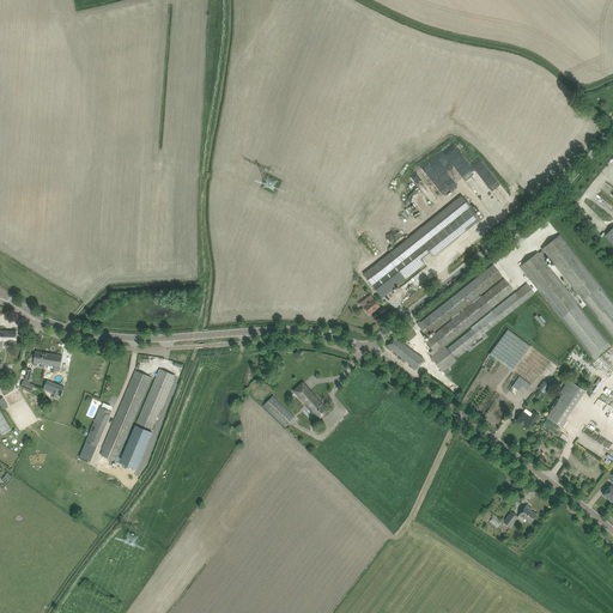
[(456,184),(462,180),(443,153),(437,157),(456,184)]
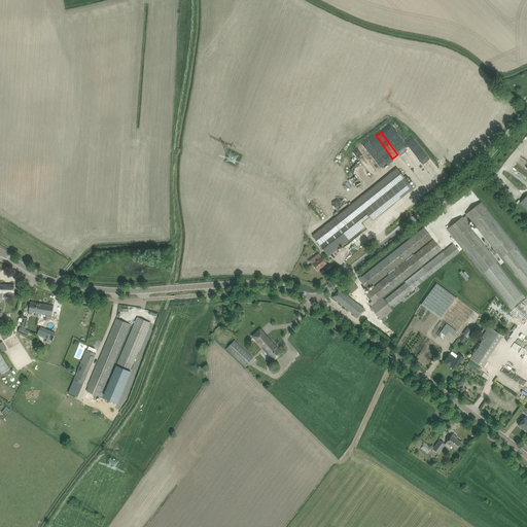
[(425,157),(427,155),(414,137),(407,142),(428,172),(433,169),(425,157)]
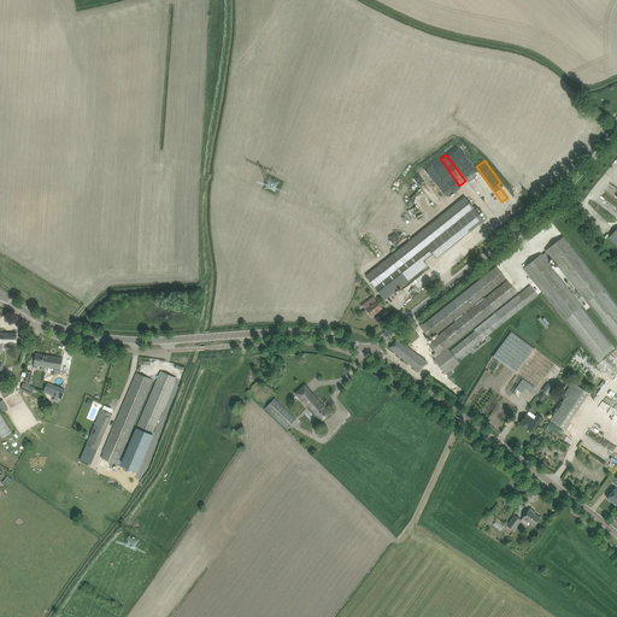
[(433,165),(413,180),(423,191),(430,186),(432,189),(438,184),(446,195),(452,191),(433,165)]
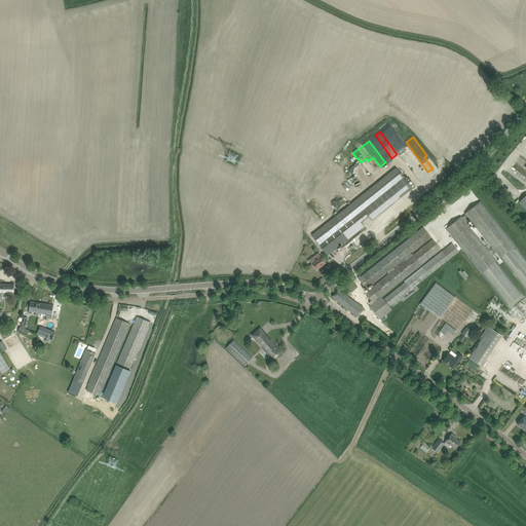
[(327,239),(335,250),(364,226),(362,223),(370,216),(373,220),(412,187),(396,167),(311,234),(320,246),(327,239)]
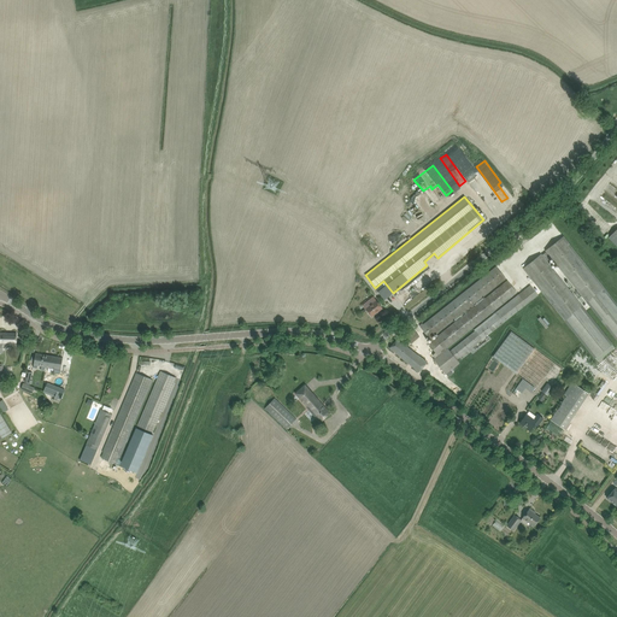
[(541,256),(541,254),(523,269),(591,354),(592,353),(598,362),(615,348),(609,340),(545,259),(550,256),(613,336),(616,340),(616,304),(563,236),(546,251),(547,252),(541,256)]
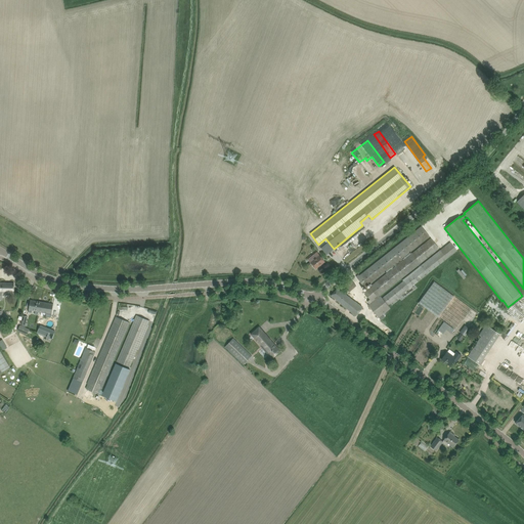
[(365,288),(429,236),(422,226),(359,275),(358,274),(356,276),(365,288)]
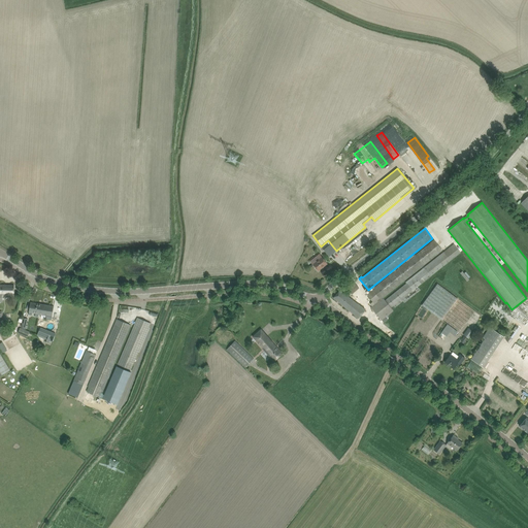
[(328,240),(321,246),(329,257),(336,251),(328,240)]
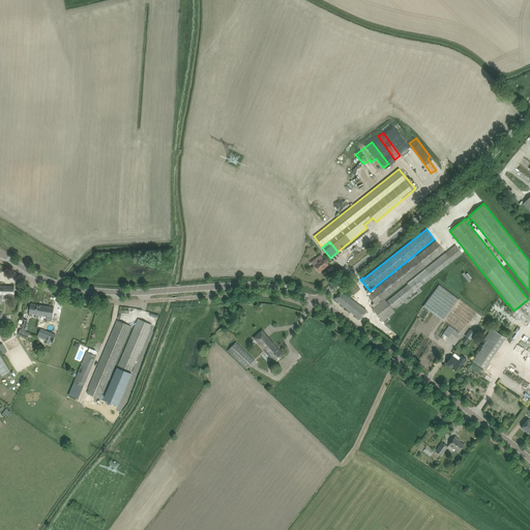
[(436,241),(367,295),(374,303),(372,304),(374,307),(373,308),(383,322),(383,321),(385,324),(389,321),(387,318),(388,318),(394,313),(394,311),(404,302),(406,304),(422,292),(421,290),(420,289),(419,288),(463,254),(455,244),(407,284),(408,285),(387,301),(385,299),(444,252),(436,241)]
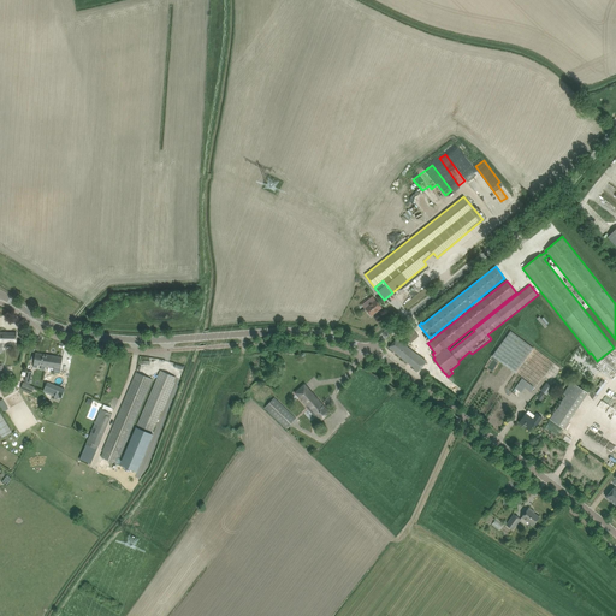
[(363,304),(362,304),(365,308),(372,317),(383,308),(375,300),(373,296),(367,301),(363,304)]
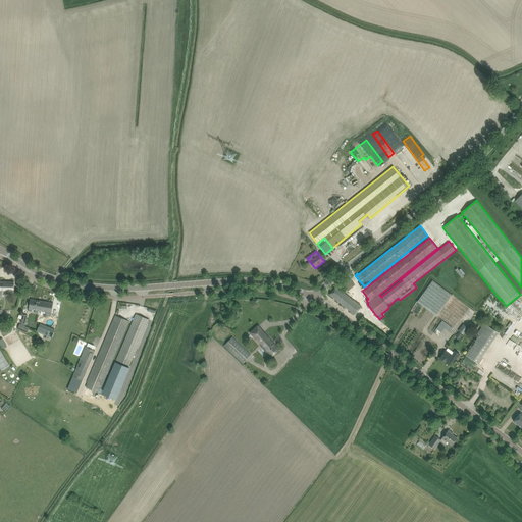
[(348,276),(341,282),(348,291),(355,284),(348,276)]
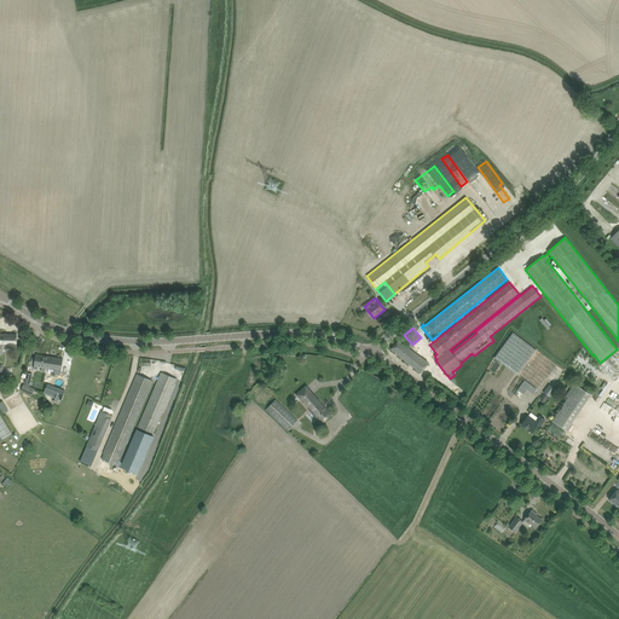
[(513,333),(495,358),(502,363),(515,372),(518,375),(536,350),(513,333)]
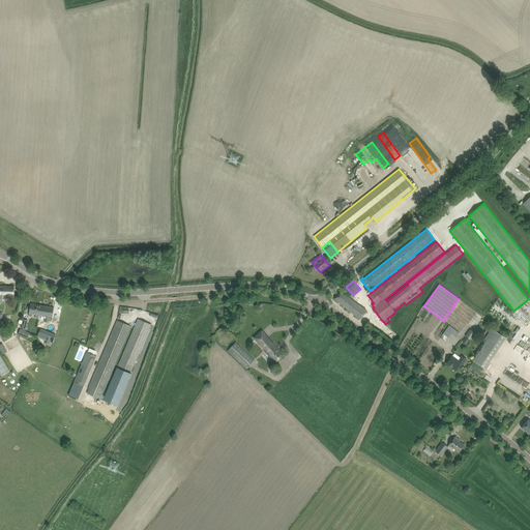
[(0,298),(2,299),(2,296),(15,296),(15,292),(15,287),(0,286),(0,298)]
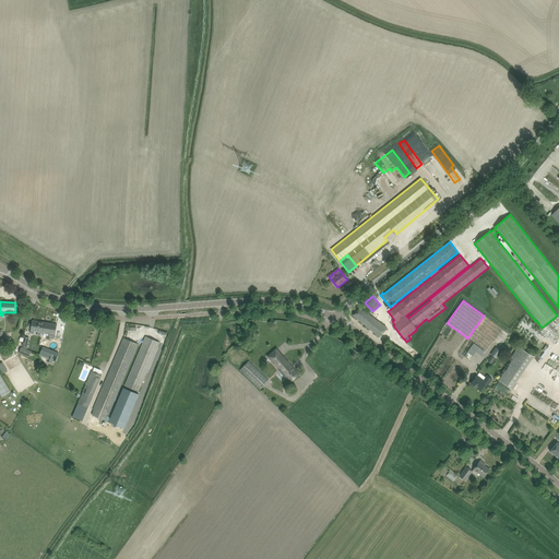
[(360,307),(353,316),(380,337),(387,329),(382,325),(378,322),(370,316),(364,310),(360,307)]
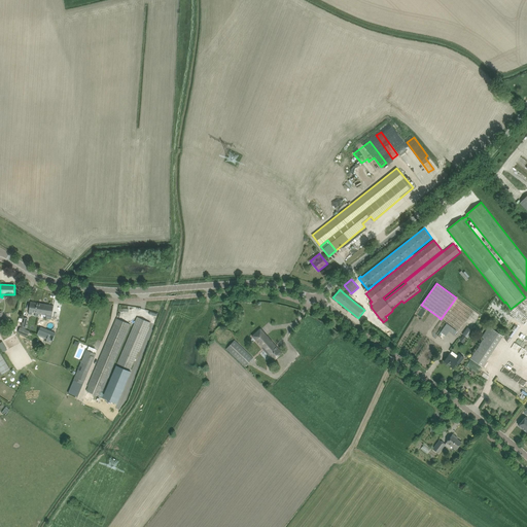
[(444,327),(441,332),(446,336),(450,330),(453,331),(455,329),(458,332),(466,321),(468,319),(473,322),(479,315),(459,300),(444,321),(446,323),(444,327)]
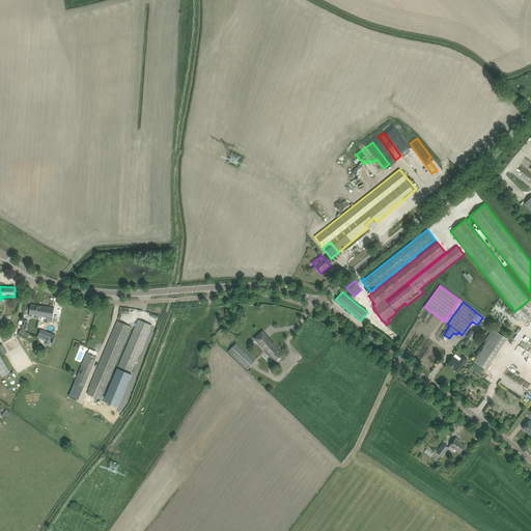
[(39,315),(40,306),(30,304),(29,314),(29,316),(32,316),(32,314),(39,315)]
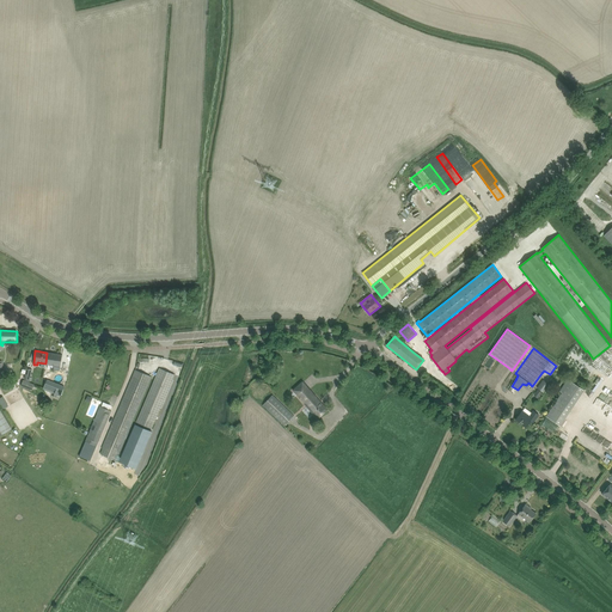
[(47,353),(46,363),(53,366),(53,369),(60,371),(62,355),(47,353)]
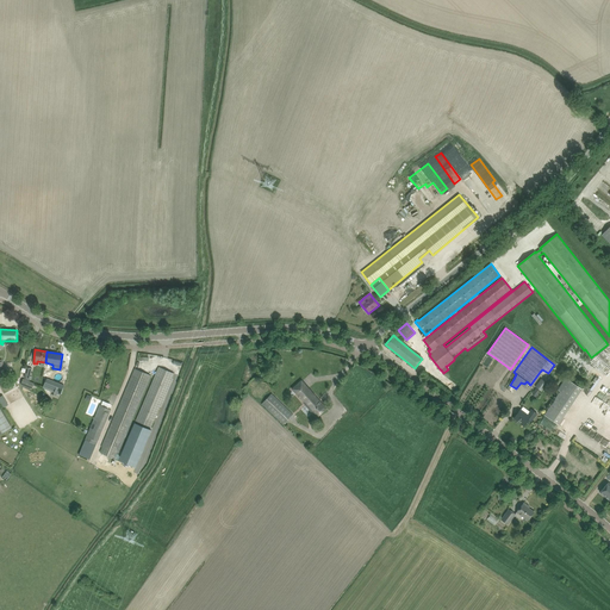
[(156,373),(136,421),(151,427),(156,415),(157,415),(173,379),(172,378),(174,373),(159,367),(156,373)]
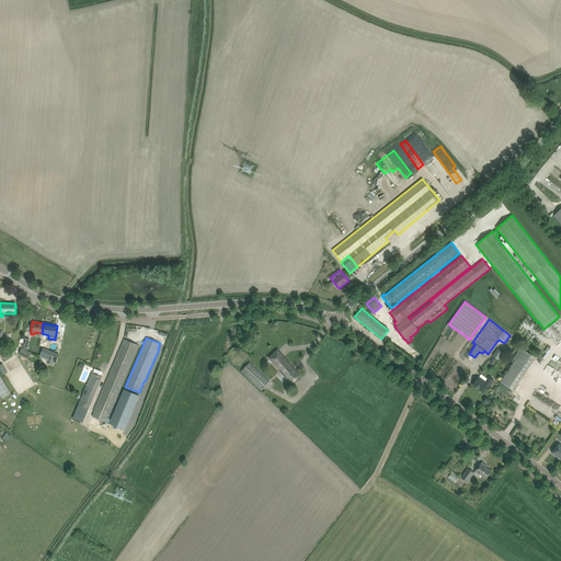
[(95,412),(93,418),(103,421),(102,423),(103,424),(104,424),(105,422),(107,418),(109,418),(139,345),(124,339),(93,411),(95,412)]
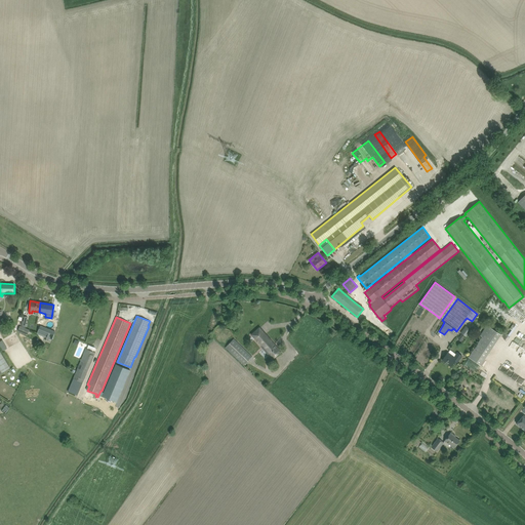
[(482,336),(469,357),(480,365),(500,334),(487,325),(480,335),(482,336)]
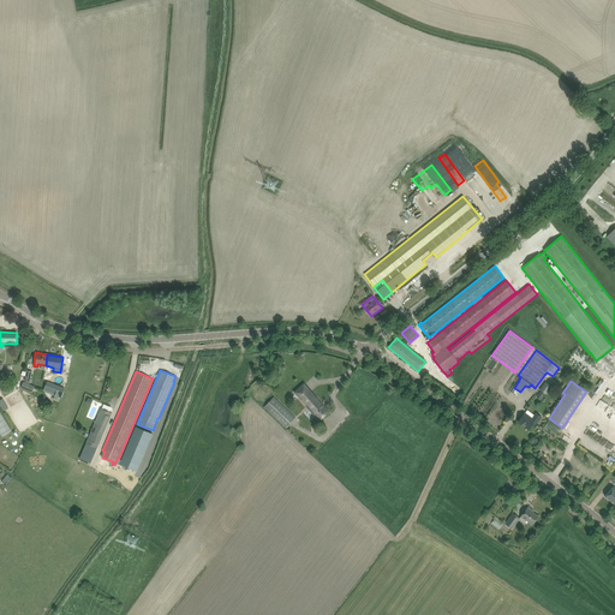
[(31,393),(34,387),(24,382),(22,388),(31,393)]
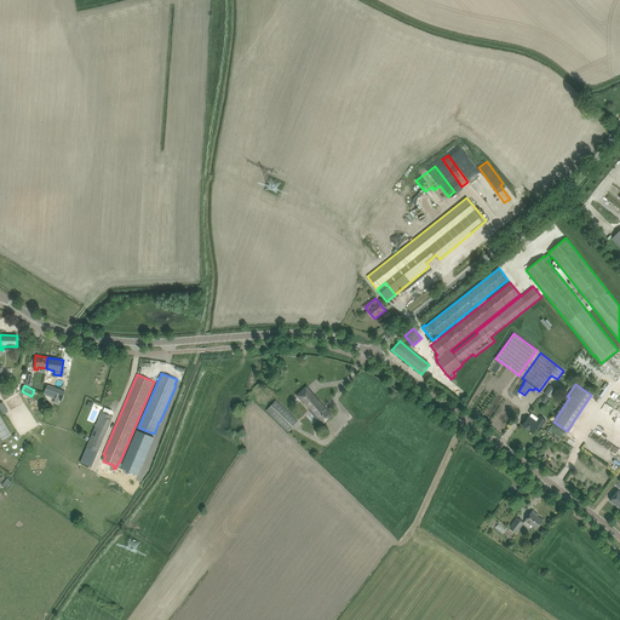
[(47,385),(44,394),(62,401),(65,392),(47,385)]
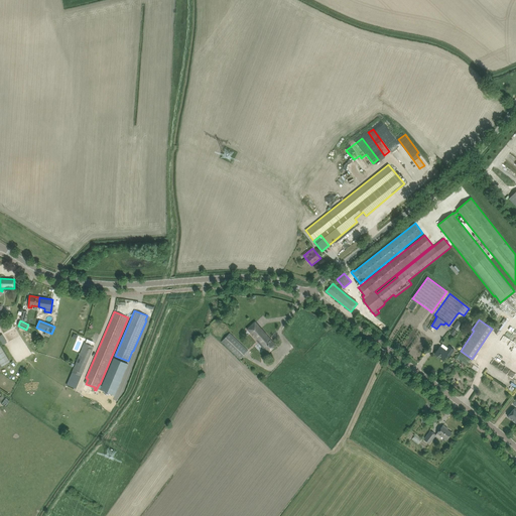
[(458,332),(463,325),(458,320),(453,328),(458,332)]
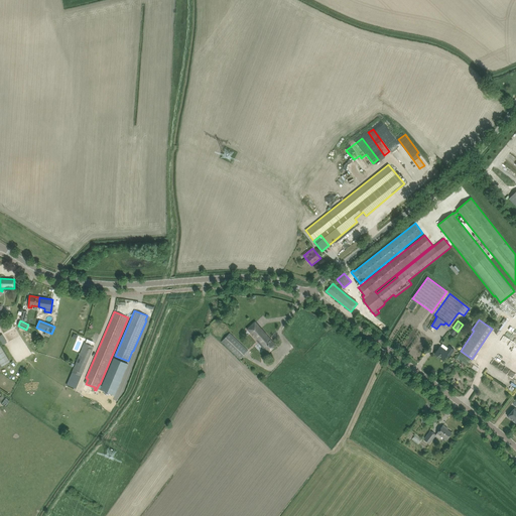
[(268,352),(276,346),(255,321),(247,329),(268,352)]
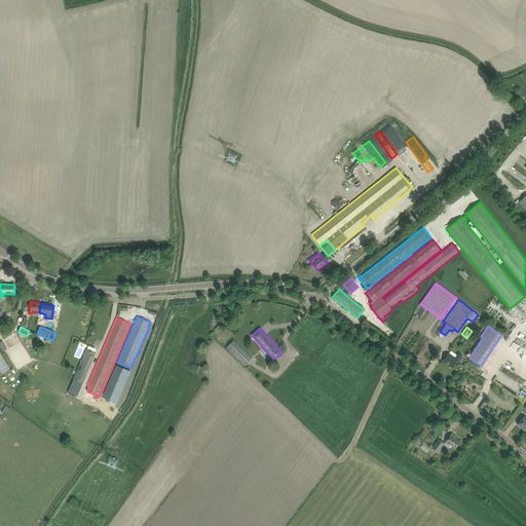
[(245,366),(253,358),(234,340),(226,348),(245,366)]
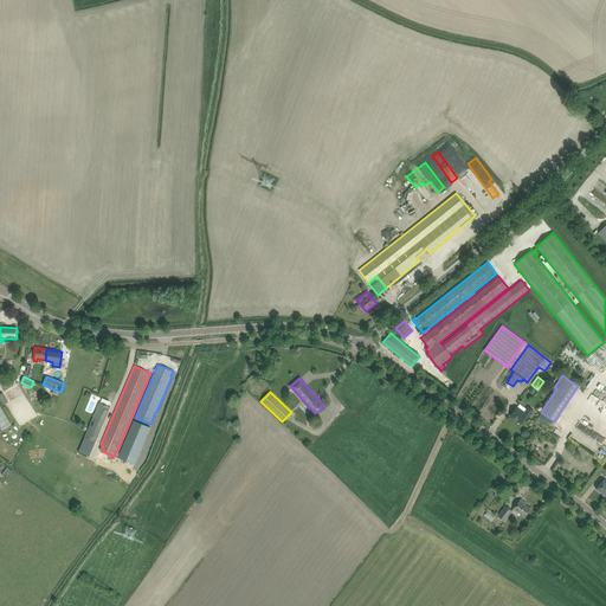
[(85,437),(78,451),(90,456),(96,442),(108,412),(110,407),(108,406),(101,403),(100,403),(97,407),(85,437)]
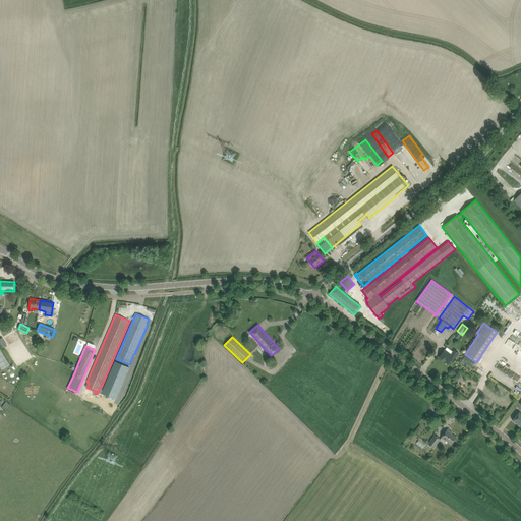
[(0,366),(2,370),(10,365),(0,348),(0,366)]
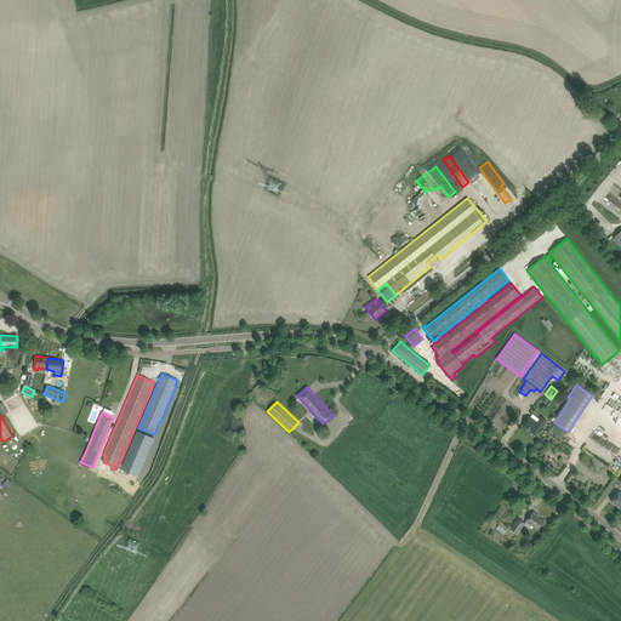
[(540,423),(539,425),(530,417),(523,426),(534,433),(537,428),(539,427),(541,429),(547,421),(542,419),(539,423),(540,423)]
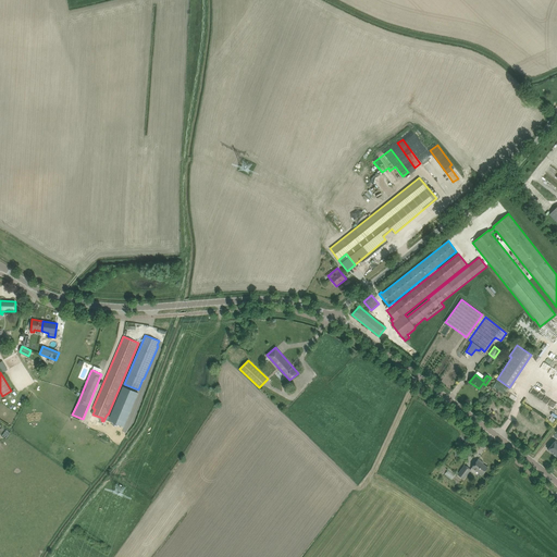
[(108,416),(107,420),(123,428),(130,413),(138,393),(123,386),(111,416),(110,417),(108,416)]
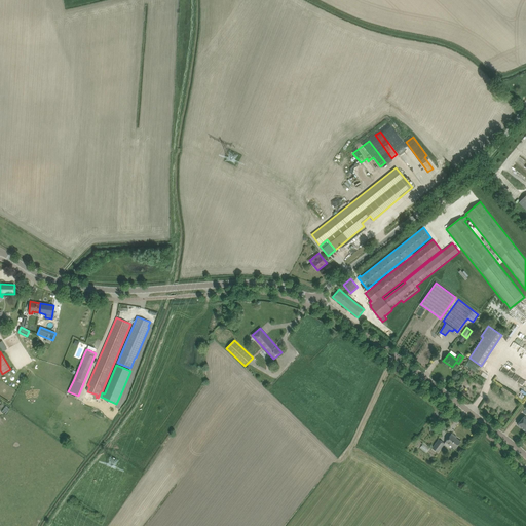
[(455,449),(460,442),(454,437),(455,436),(451,434),(446,442),(455,449)]
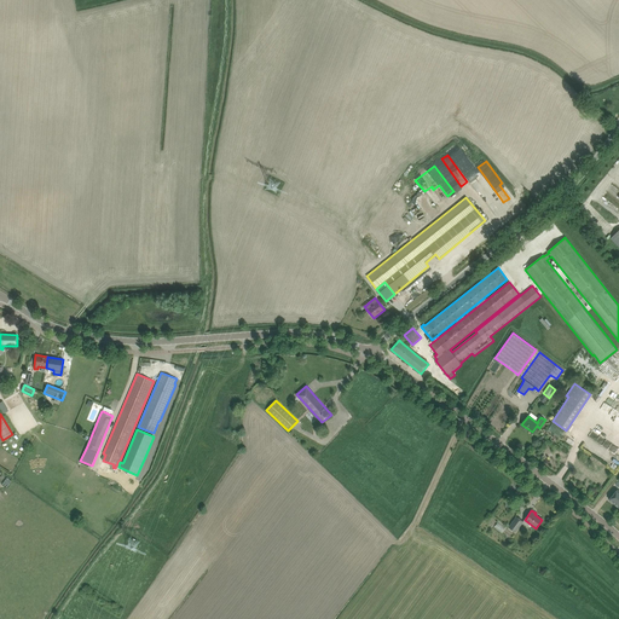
[(515,532),(524,522),(516,518),(508,527),(515,532)]
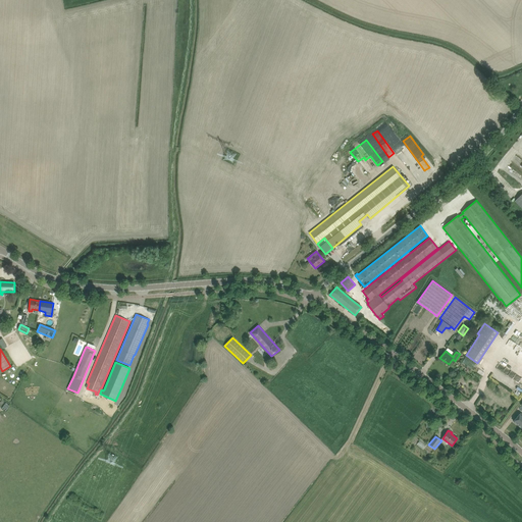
All buildings are outlined.
